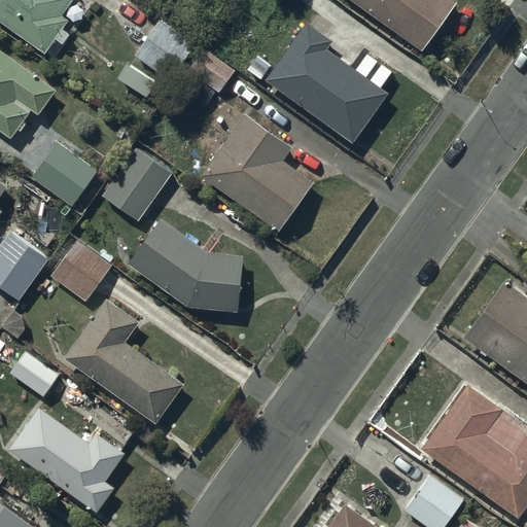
[(0,0),(0,23),(45,56),(69,22),(60,15),(70,0),(0,0)]
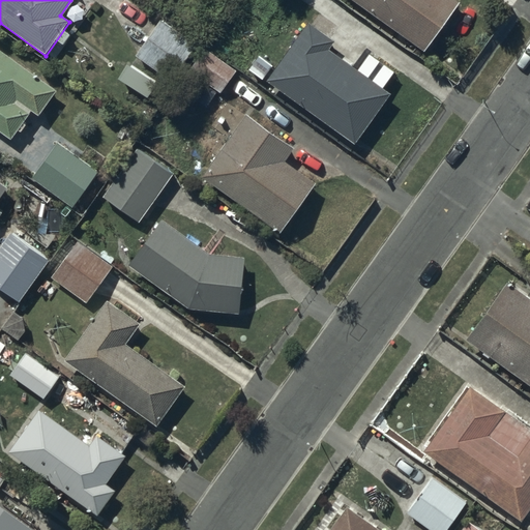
[(351,0),(424,52),(459,3),(454,0),(351,0)]
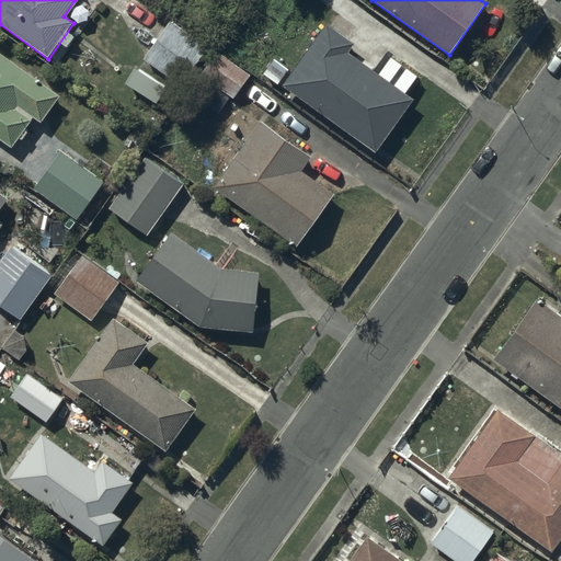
[(172,20),(142,61),(178,87),(207,45),(172,20)]
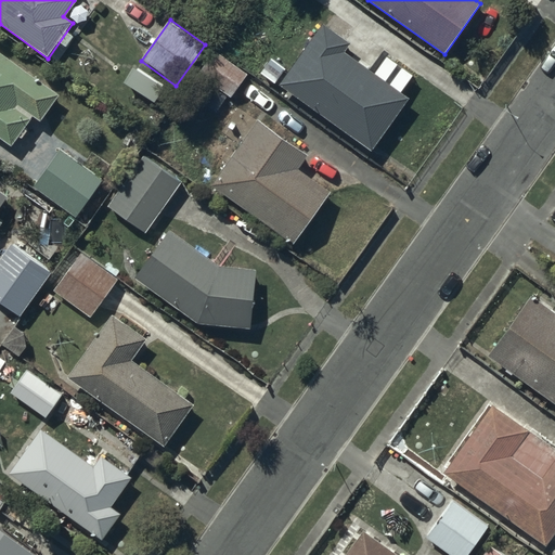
[(323,22),(278,86),(372,151),(408,99),(401,94),(414,75),(387,56),(374,75),(341,53),(350,40),(323,22)]
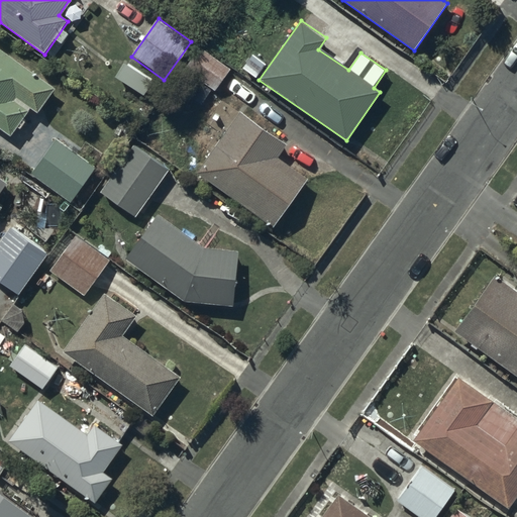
[(0,128),(10,136),(30,108),(38,114),(58,89),(0,45),(0,128)]
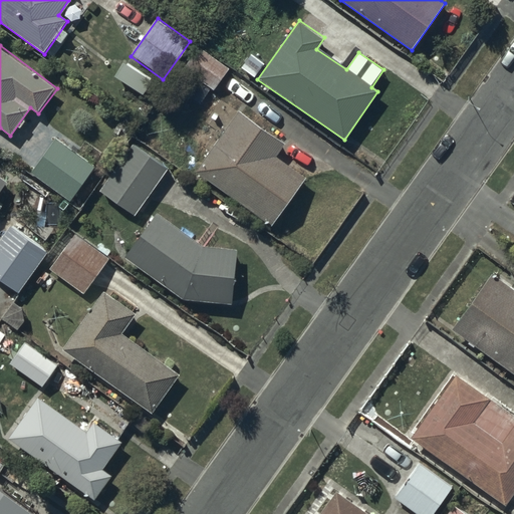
[(198,47),(183,69),(215,90),(229,69),(198,47)]
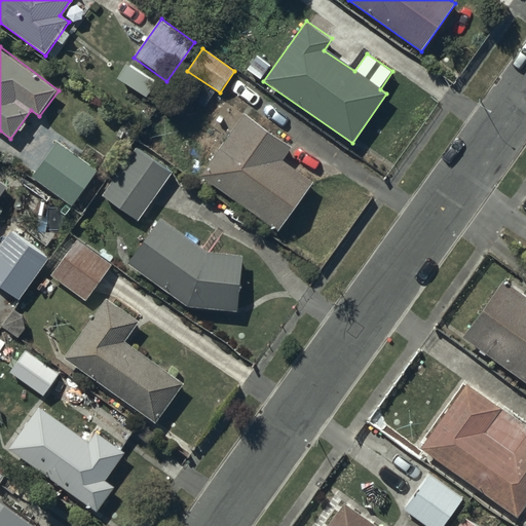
[(216,153),(198,178),(278,234),(316,182),(283,158),(292,145),(228,100),(210,125),(218,130),(207,147),(216,153)]
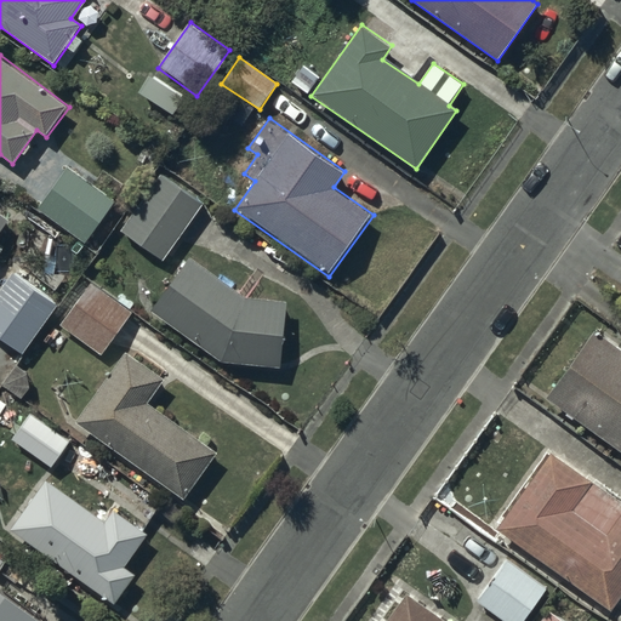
[(115,203),(66,166),(35,208),(86,244),(115,203)]
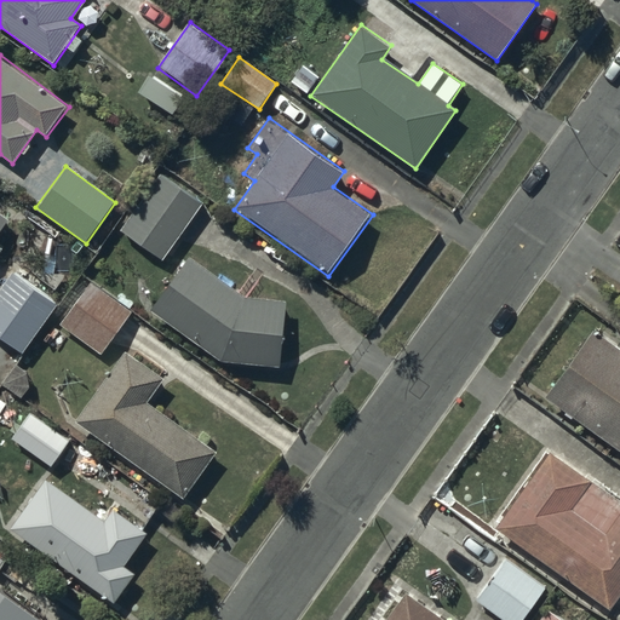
[(162,260),(204,202),(161,173),(120,230),(162,260)]
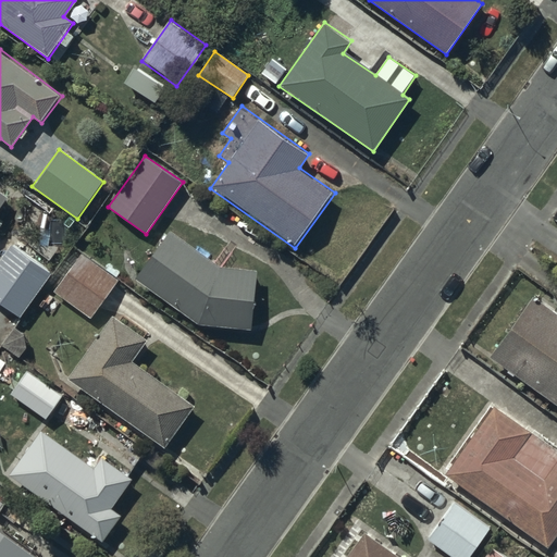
[(218,264),(170,230),(134,280),(196,324),(252,331),(260,270),(218,264)]
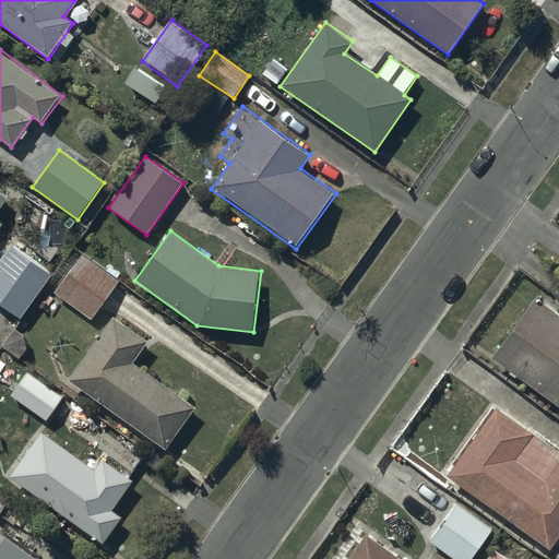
[(10,247),(0,260),(0,305),(22,320),(52,275),(10,247)]
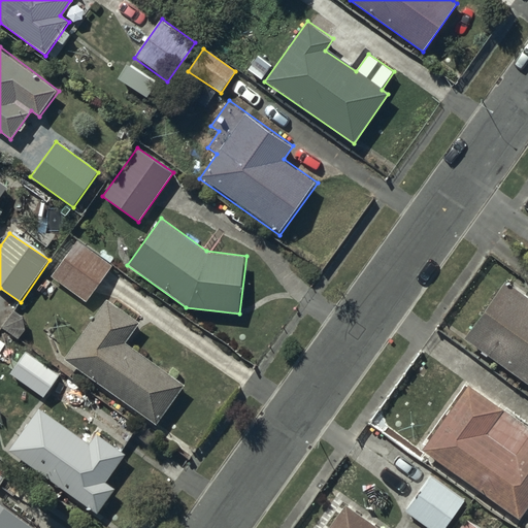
[(110,269),(79,243),(52,277),(83,303),(110,269)]
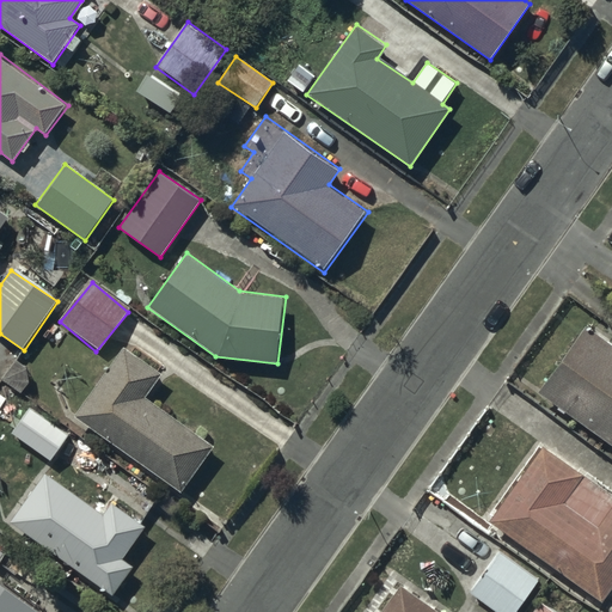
[(611,344),(587,326),(544,386),(611,434),(611,344)]
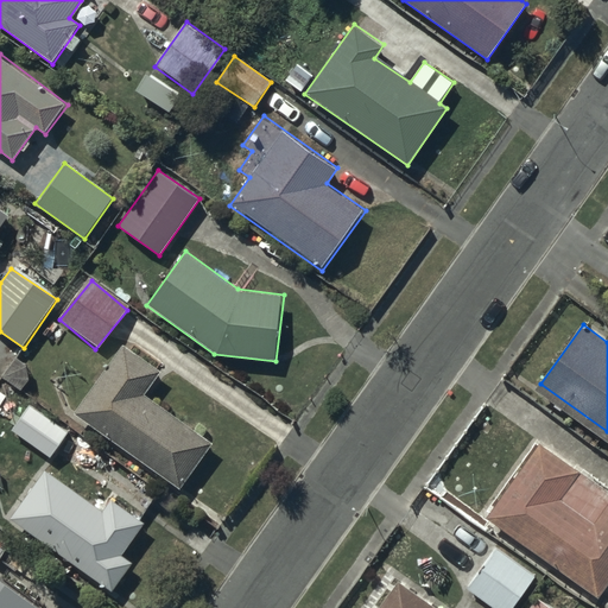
[(162,372),(121,344),(74,413),(181,487),(211,442),(145,396),(162,372)]
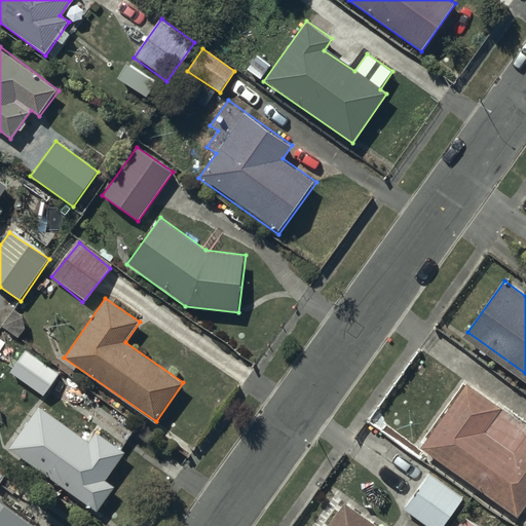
[(25,347),(7,372),(42,398),(61,374),(25,347)]
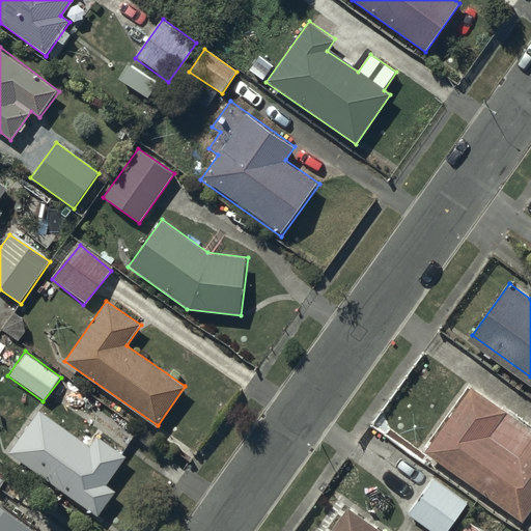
[(530,429),(470,387),(427,447),(523,514),(530,516),(530,429)]
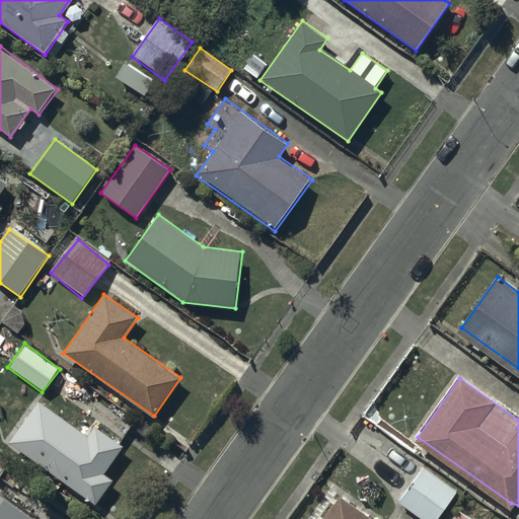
[(36,401),(10,443),(96,501),(110,479),(104,475),(125,445),(94,425),(87,436),(36,401)]
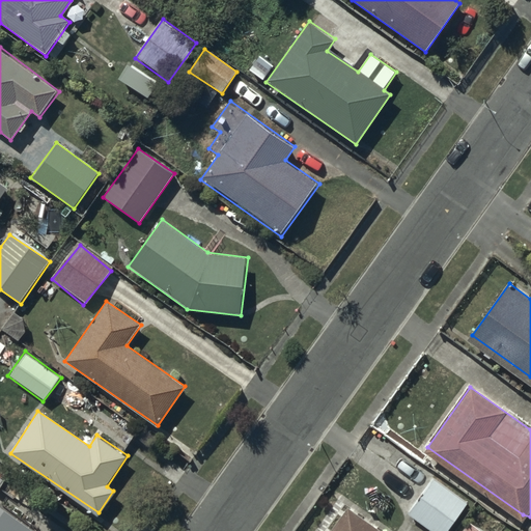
[(444,530),(465,502),(432,480),(411,512),(439,530),(444,530)]
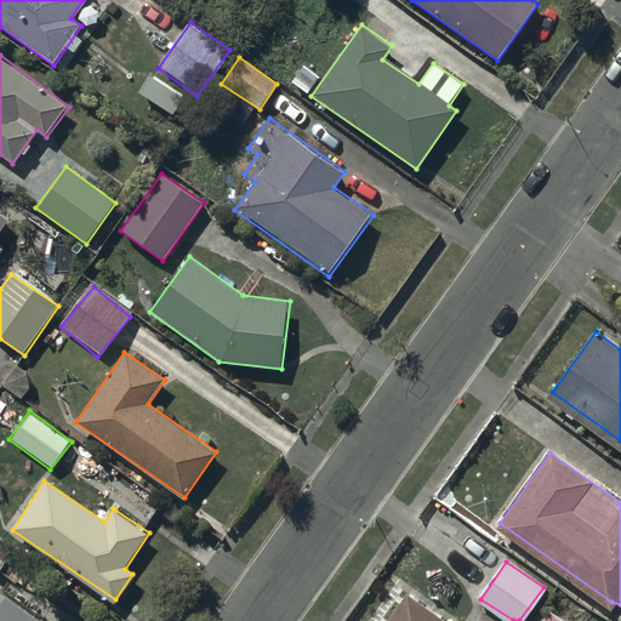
[(448,620),(409,593),(388,620),(448,620)]
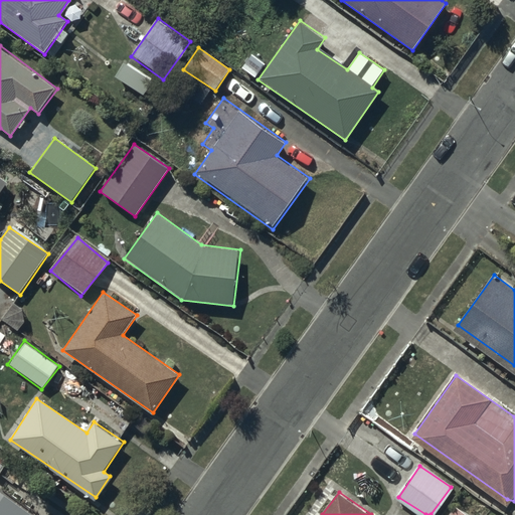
[(31,514),(0,493),(0,514),(31,514)]
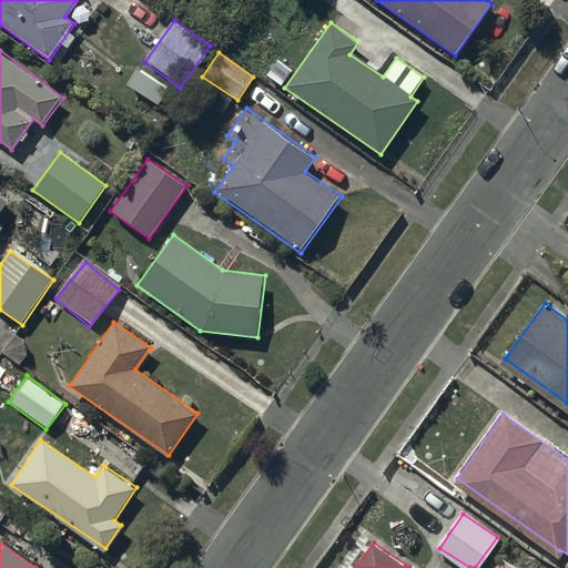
[(520,567),(505,555),(494,567),(520,567)]
